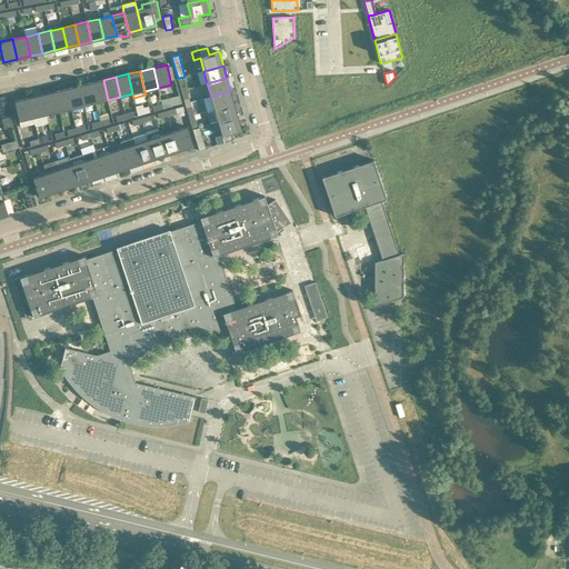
[(103,80),(91,82),(96,102),(108,100),(103,80)]
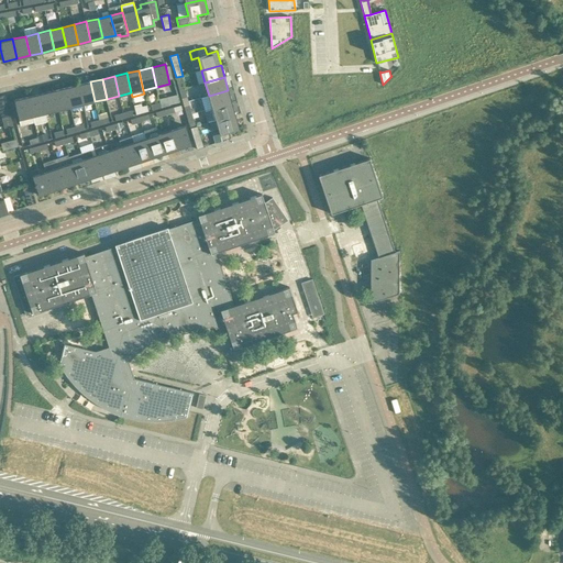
[(90,81),(77,85),(83,105),(95,101),(90,81)]
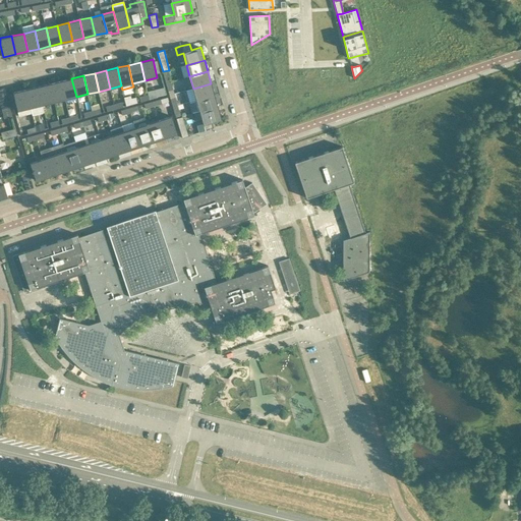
[(65,100),(76,97),(71,78),(60,81),(65,100)]
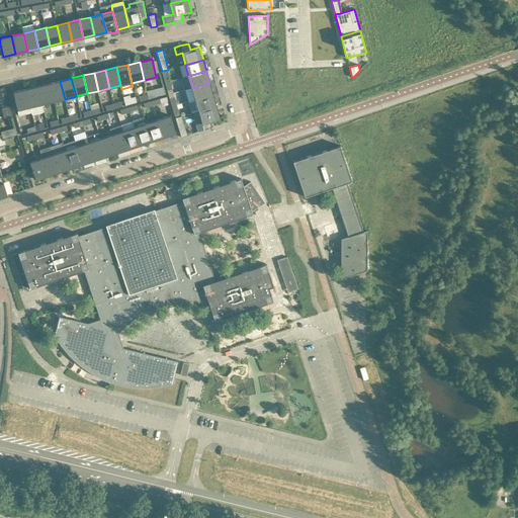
[(60,81),(49,83),(54,101),(65,99),(60,81)]
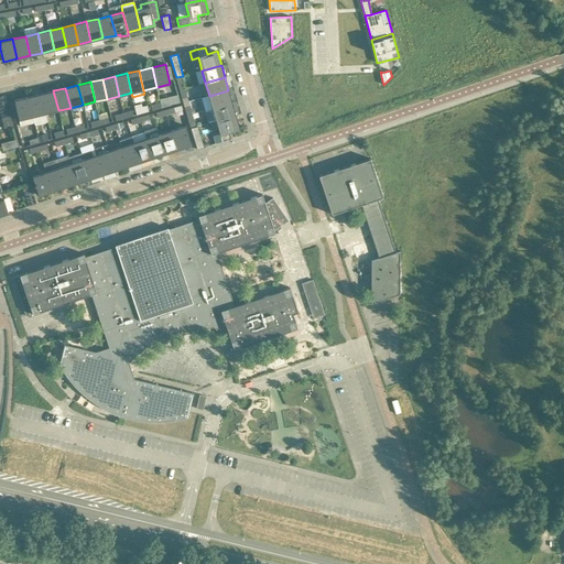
[(41,94),(46,114),(53,111),(58,110),(53,90),(41,94)]
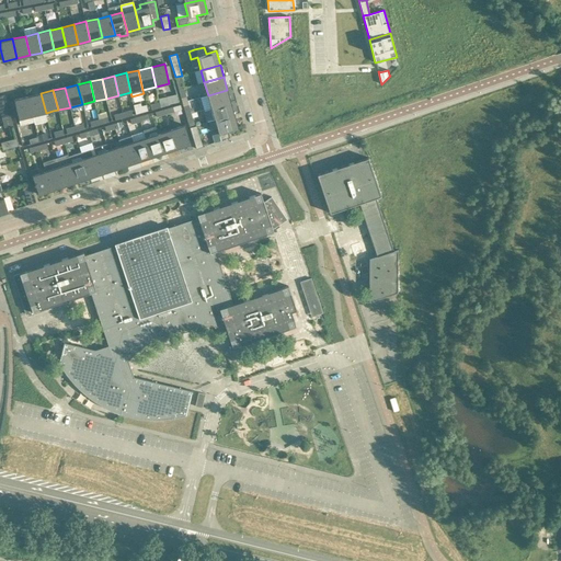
[(231,102),(227,90),(208,95),(212,107),(231,102)]
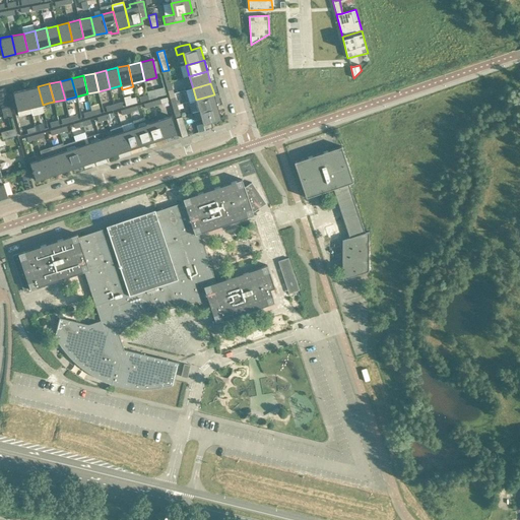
[(25,89),(31,113),(33,115),(44,112),(43,105),(38,86),(25,89)]
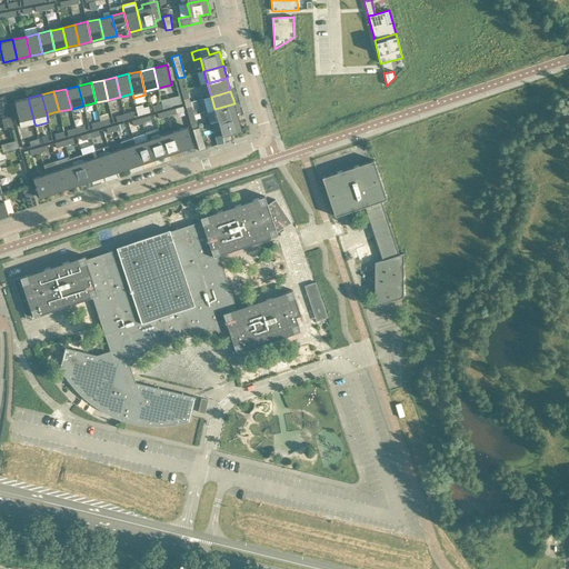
[(21,127),(35,123),(28,98),(15,101),(15,103),(10,105),(15,119),(19,119),(21,127)]
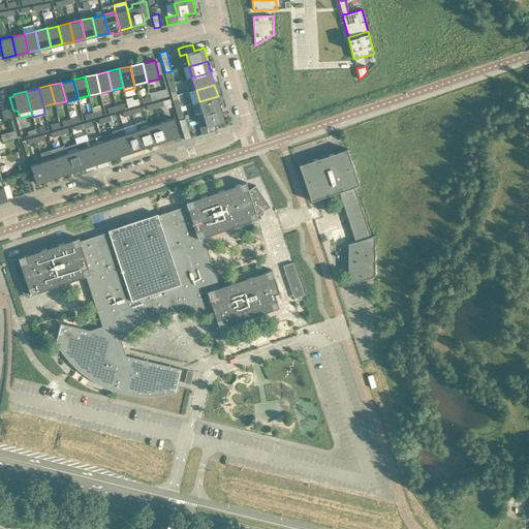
[(221,109),(218,96),(199,101),(203,114),(221,109)]
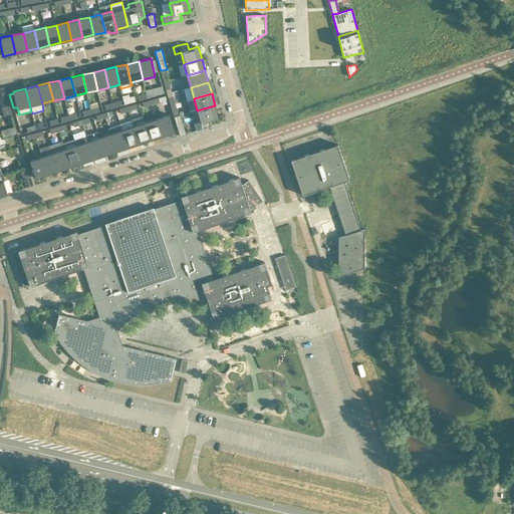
[(219,117),(215,105),(197,110),(202,129),(202,130),(211,126),(209,120),(219,117)]
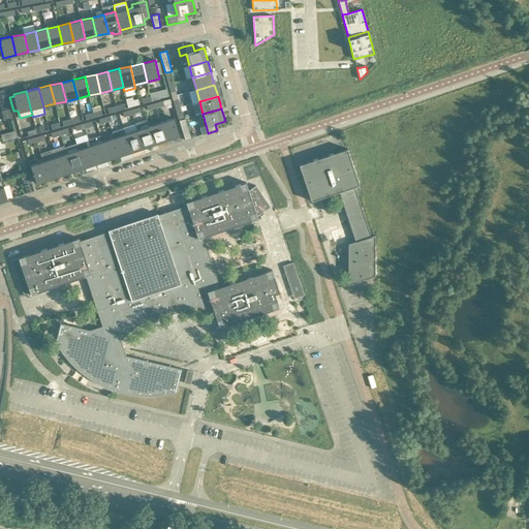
[(4,121),(12,118),(10,111),(4,112),(2,113),(4,121)]
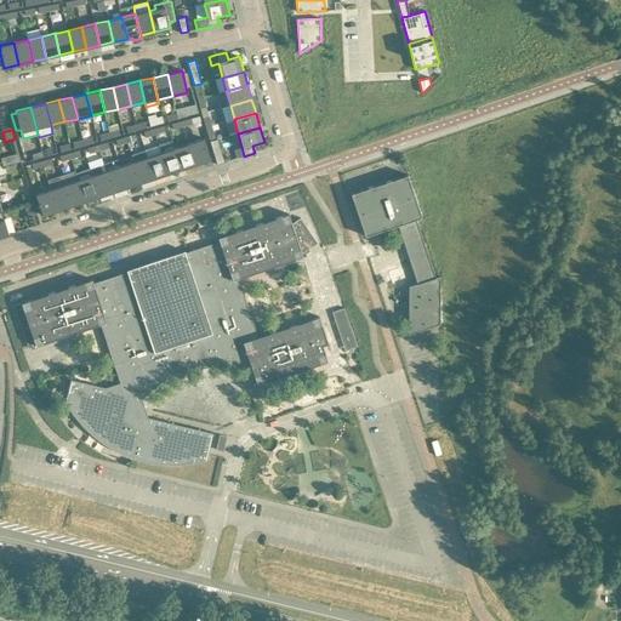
[(204,138),(189,143),(195,165),(211,159),(204,138)]
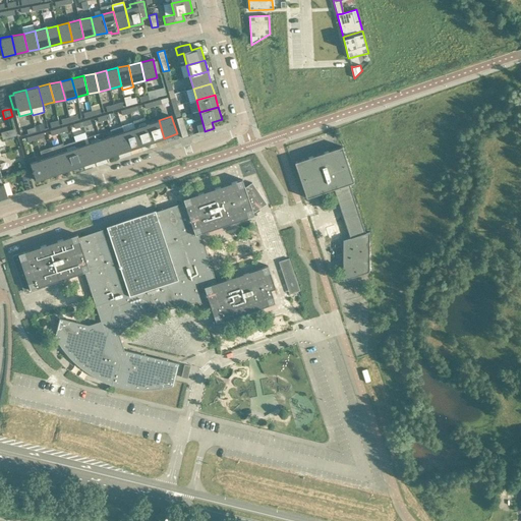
[(133,121),(135,128),(141,146),(153,141),(147,124),(145,117),(133,121)]
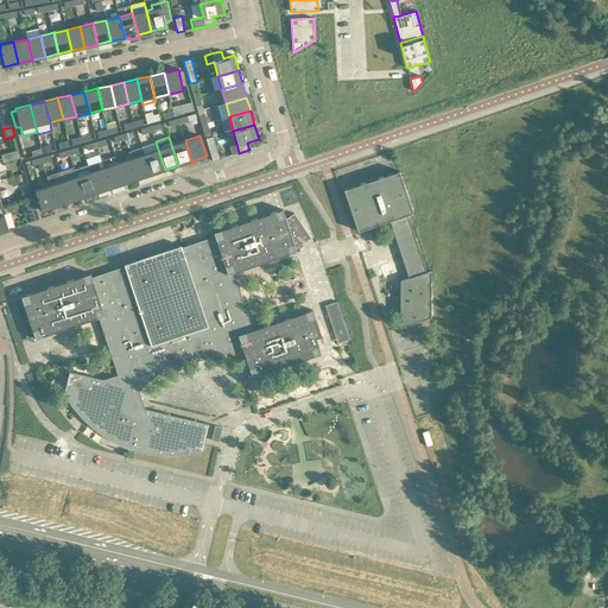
[(213,162),(220,159),(213,137),(206,138),(213,162)]
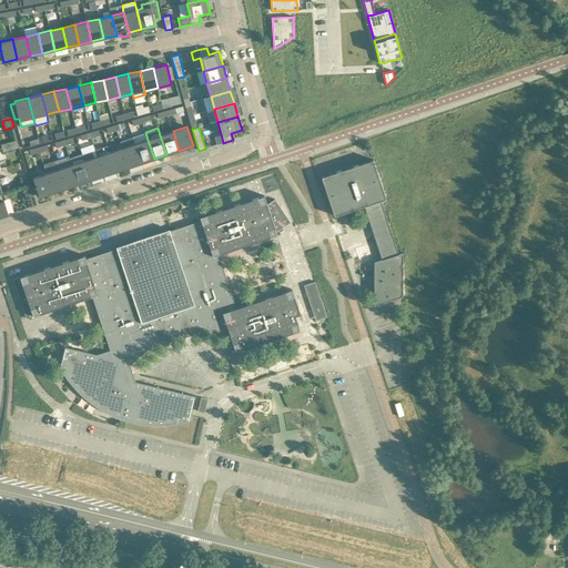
[(166,154),(179,151),(173,131),(160,135),(166,154)]
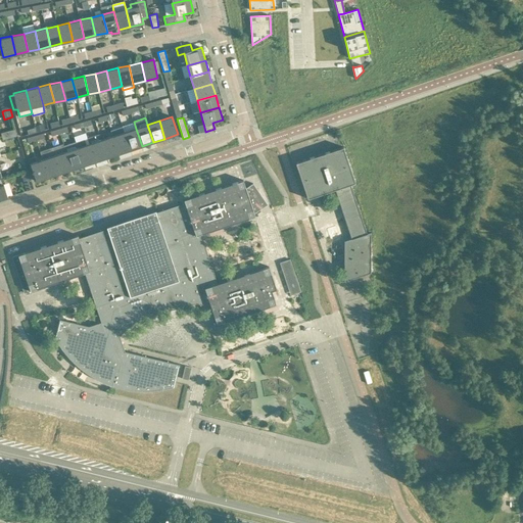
[(130,150),(142,146),(136,129),(124,132),(130,150)]
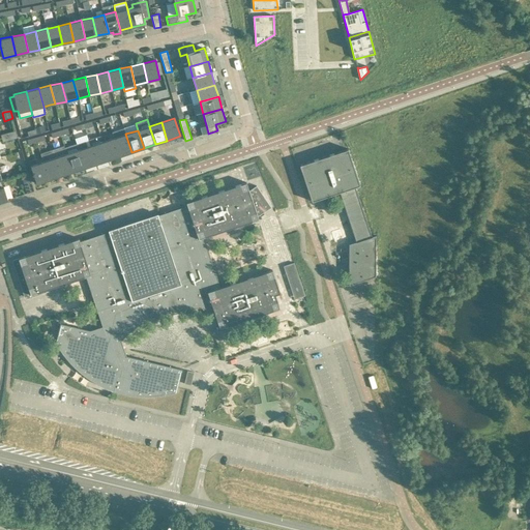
[(125,134),(114,138),(120,156),(131,152),(125,134)]
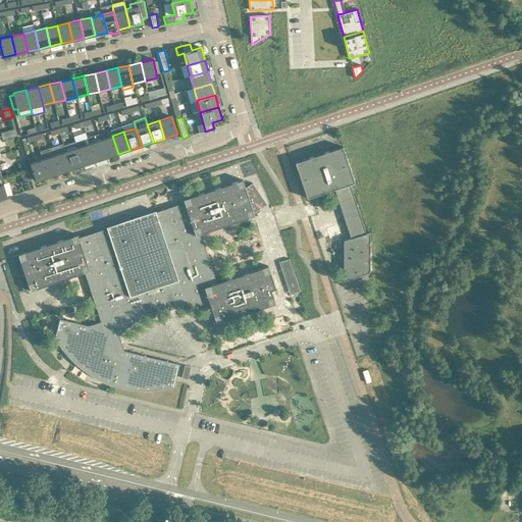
[(99,135),(87,139),(89,144),(95,161),(106,157),(101,140),(99,135)]
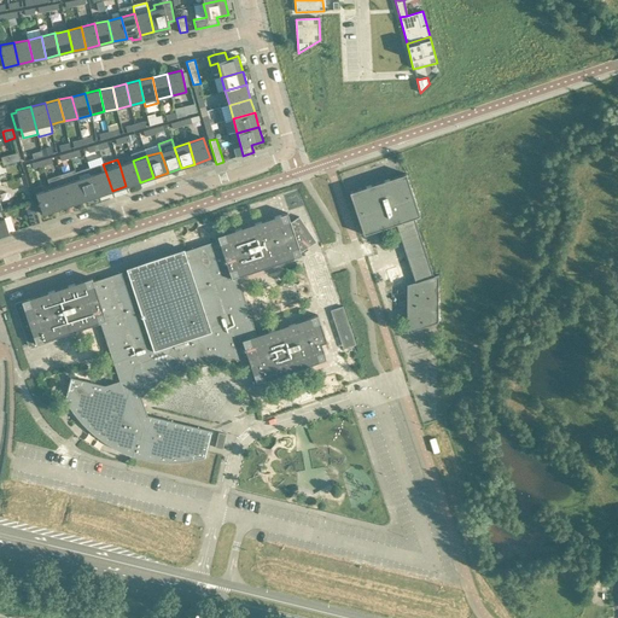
[(126,186),(140,182),(133,161),(120,165),(126,186)]
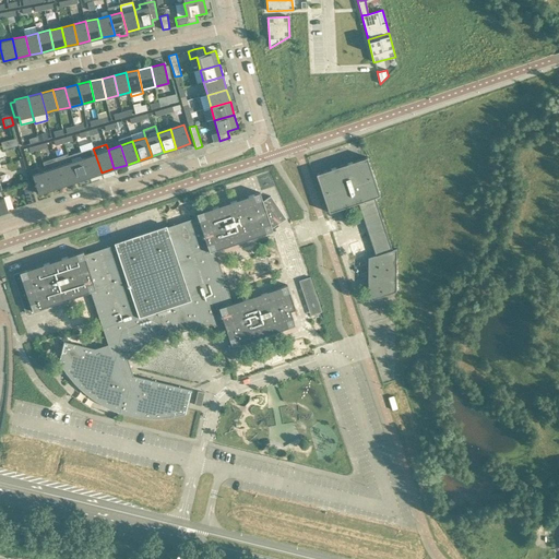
[(91,150),(81,153),(90,177),(102,173),(95,154),(92,155),(91,150)]
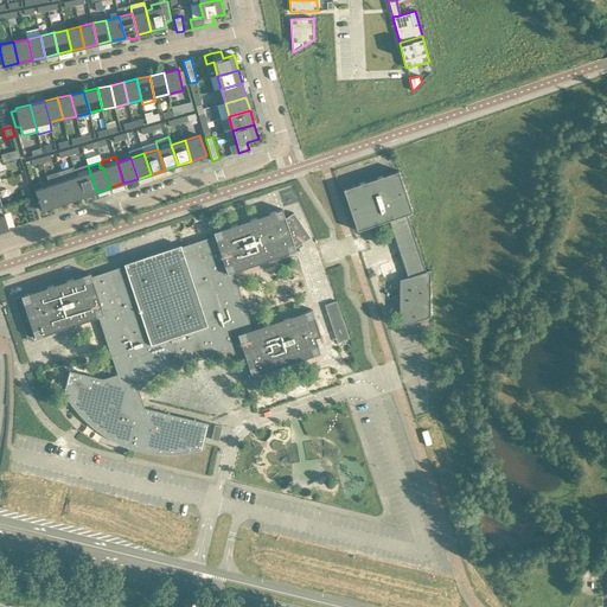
[(88,165),(75,170),(76,176),(83,197),(97,192),(88,166),(88,165)]
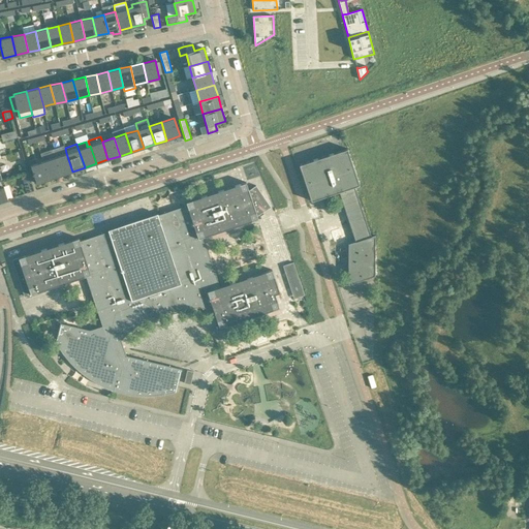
[(61,176),(72,172),(66,153),(65,148),(64,146),(52,150),(61,176)]
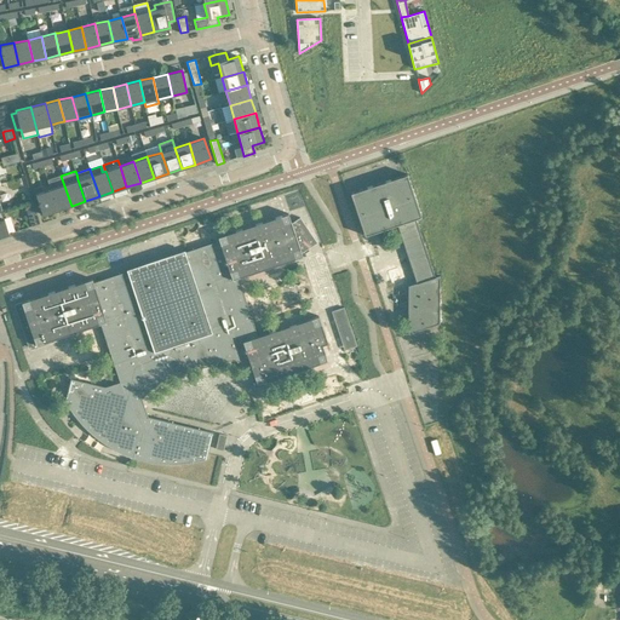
[(408,334),(418,331),(440,323),(440,276),(435,277),(415,219),(422,217),(407,174),(350,193),(365,236),(397,225),(417,283),(408,286),(408,334)]
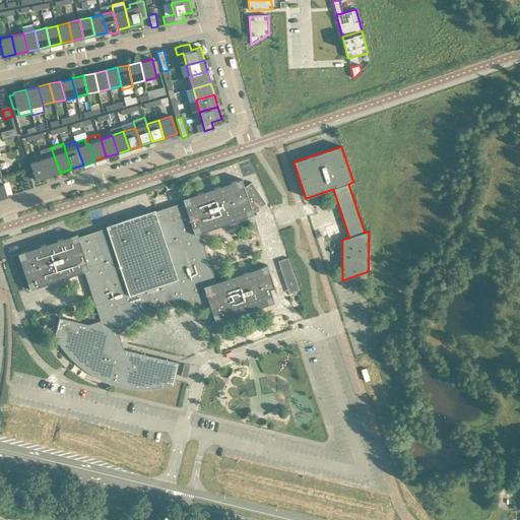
[(43,158),(48,176),(60,173),(51,147),(40,150),(43,158)]
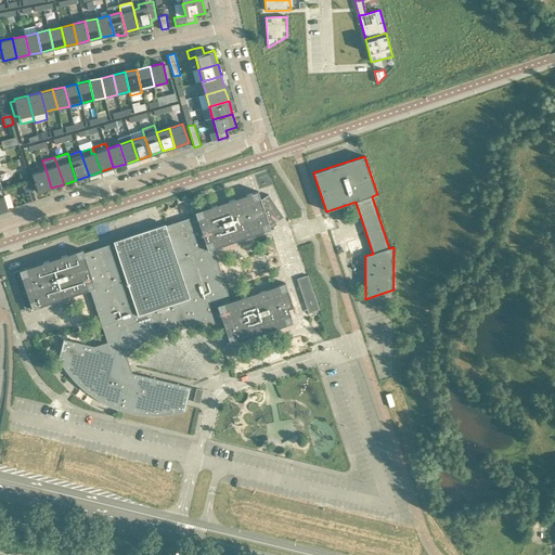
[(38,193),(51,188),(46,169),(31,173),(38,193)]
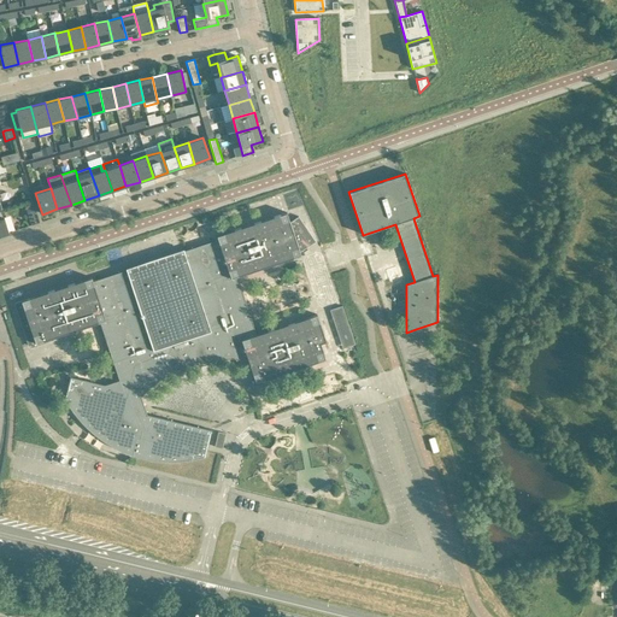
[(31,225),(40,223),(35,206),(27,209),(31,225)]
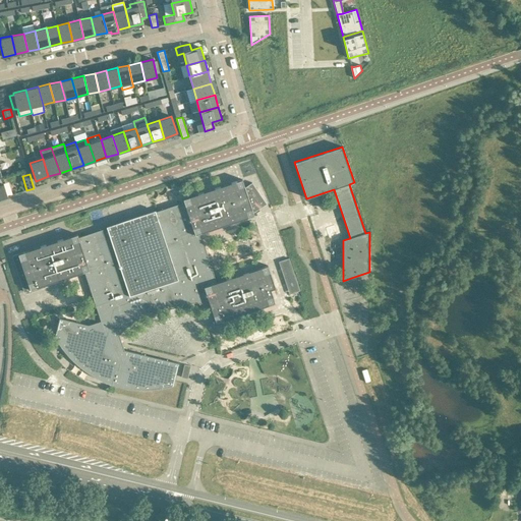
[(77,234),(49,244),(12,256),(24,292),(84,272),(101,322),(89,325),(59,319),(55,337),(56,340),(57,342),(60,346),(63,350),(66,354),(70,358),(71,360),(73,361),(75,363),(77,365),(81,368),(85,371),(90,374),(94,377),(99,380),(104,382),(108,384),(113,385),(118,387),(121,388),(124,388),(128,389),(131,389),(135,390),(138,390),(142,390),(146,390),(150,390),(153,390),(157,389),(160,389),(163,388),(167,387),(170,387),(174,386),(179,363),(124,350),(119,336),(123,332),(124,330),(126,329),(130,325),(134,322),(136,321),(138,319),(141,317),(143,315),(149,313),(151,311),(154,310),(168,305),(168,306),(172,305),(175,304),(179,304),(183,303),(186,303),(190,303),(193,303),(196,303),(200,303),(204,304),(208,304),(211,305),(211,306),(216,323),(275,303),(271,290),(276,288),(268,266),(217,283),(200,233),(254,216),(253,213),(262,208),(246,186),(246,187),(245,187),(242,179),(183,199),(184,201),(156,212),(155,211),(107,227),(107,228),(78,237),(77,234)]
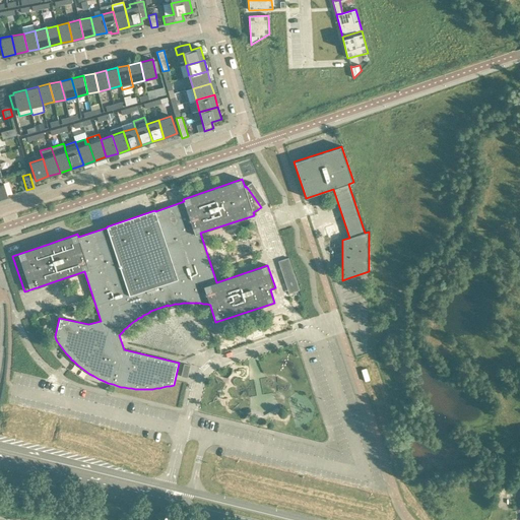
[(283,277),(294,274),(288,258),(278,261),(283,277)]
